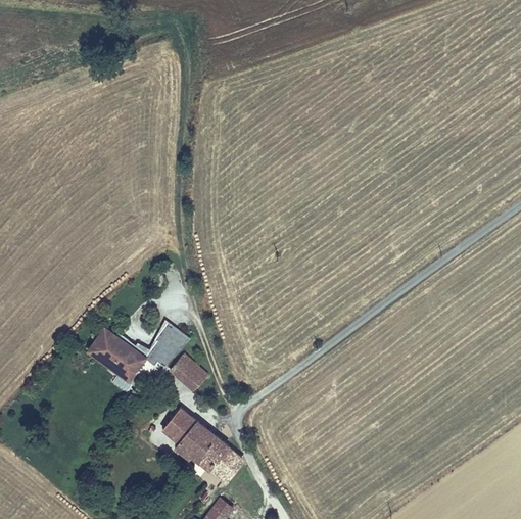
[(167,350),(176,337),(164,329),(155,342),(167,350)]
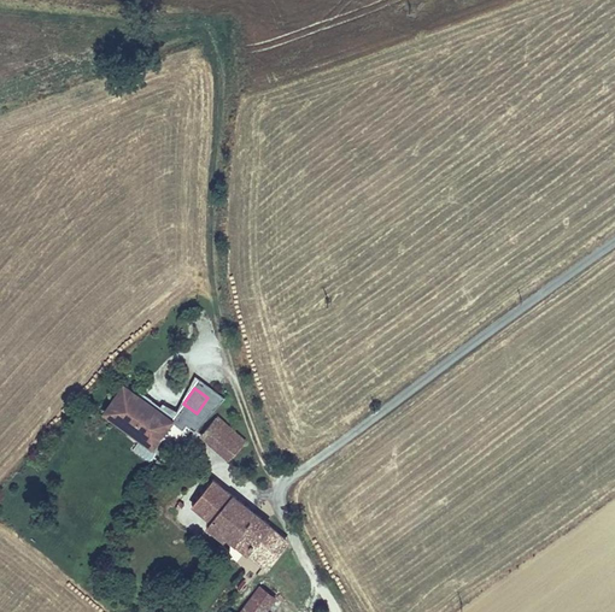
[(169,424),(171,419),(138,395),(135,399),(121,389),(101,416),(113,424),(119,417),(156,442),(168,425),(169,427),(170,424),(169,424)]
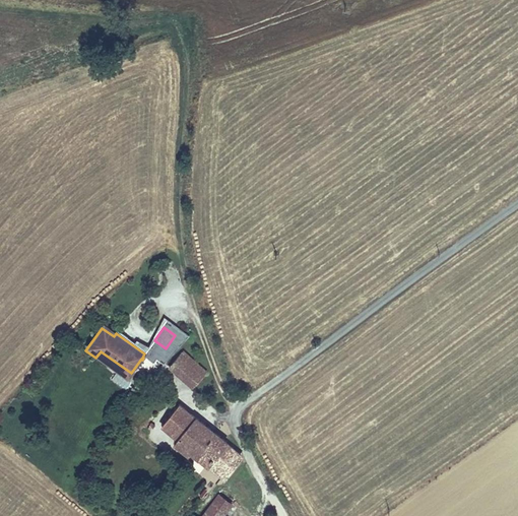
[(158,359),(166,348),(154,340),(146,350),(158,359)]
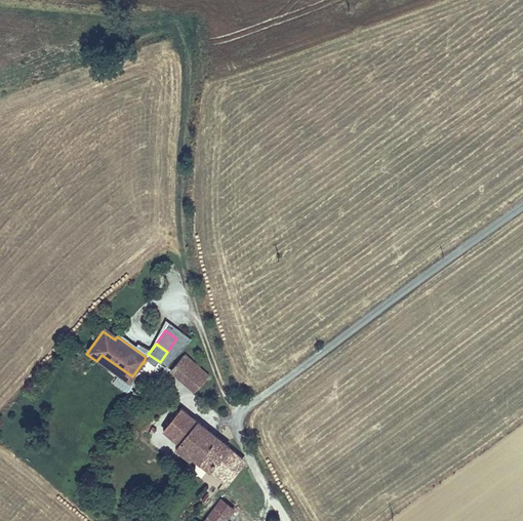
[(132,376),(102,355),(96,361),(127,384),(132,376)]
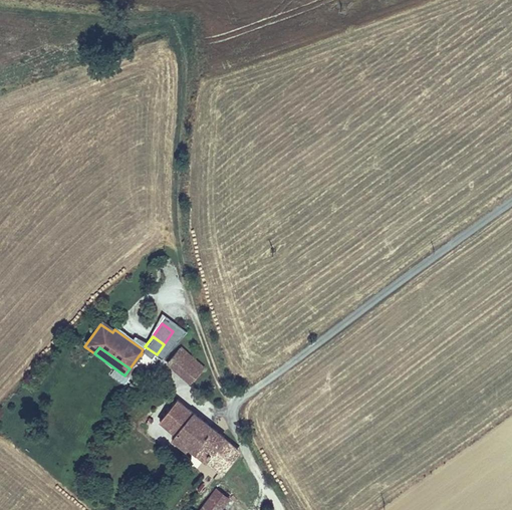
[(190,386),(203,370),(179,349),(166,364),(190,386)]
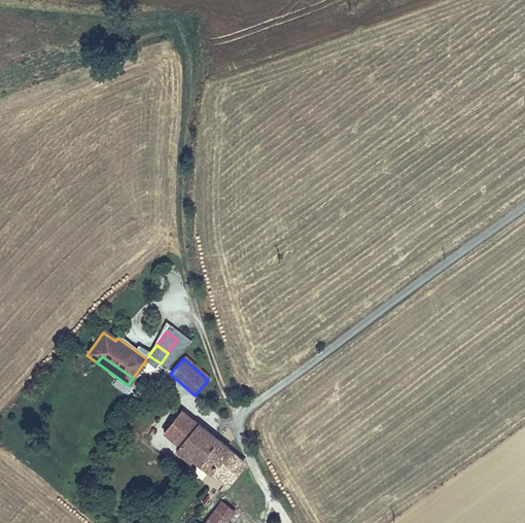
[(193,463),(195,460),(226,483),(243,460),(232,452),(234,449),(180,410),(163,434),(177,446),(174,450),(193,463)]
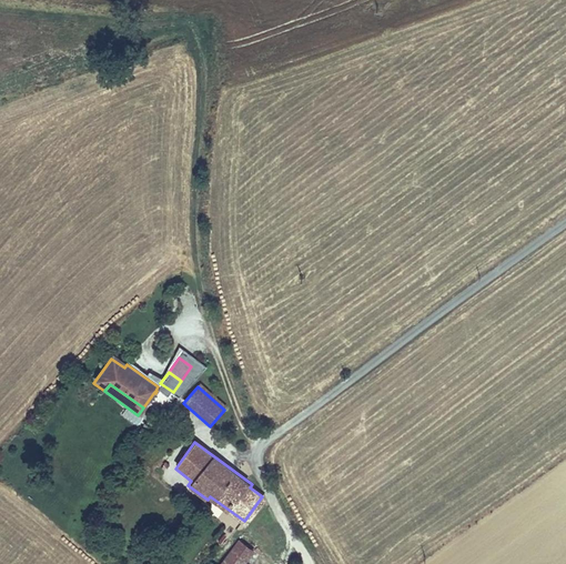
[(243,562),(253,550),(239,539),(230,551),(243,562)]
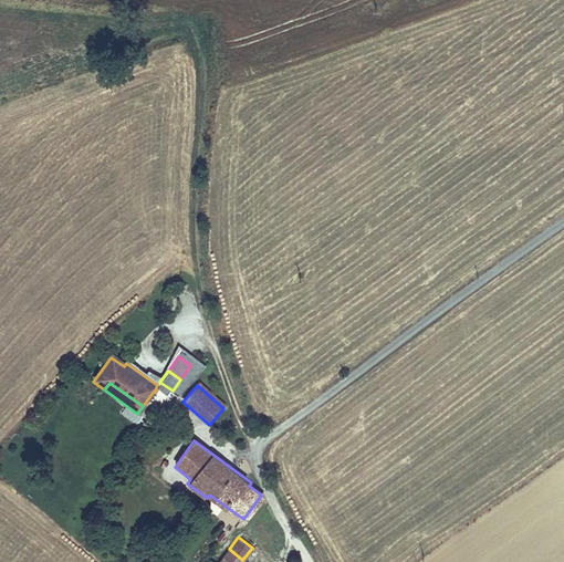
[(243,561),(242,560),(229,549),(218,561),(243,561)]
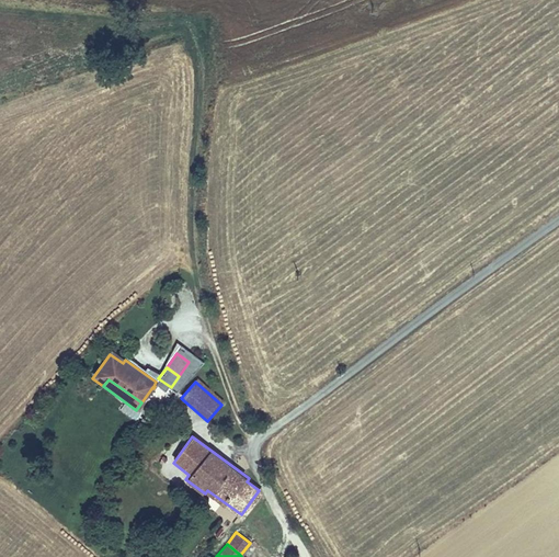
All buildings are outlined.
